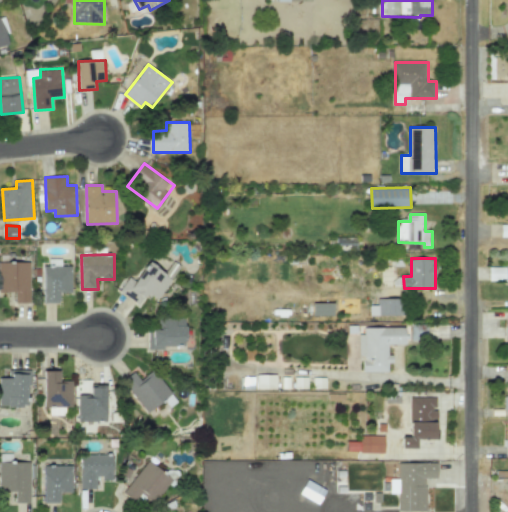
[(32,262),(0,262),(1,293),(17,292),(17,303),(32,303),(32,262)]
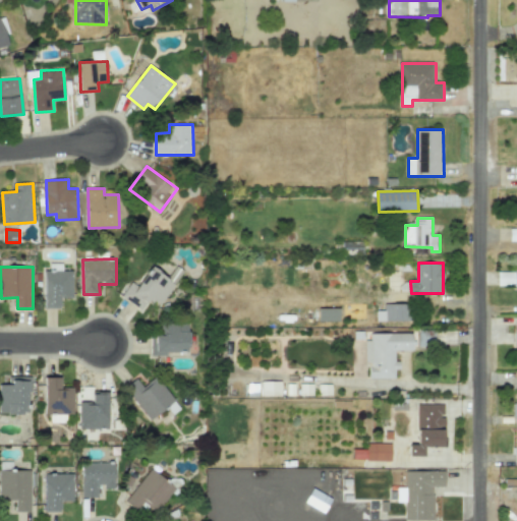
[(139,286),(133,282),(123,296),(144,309),(152,297),(163,304),(177,283),(153,267),(139,286)]
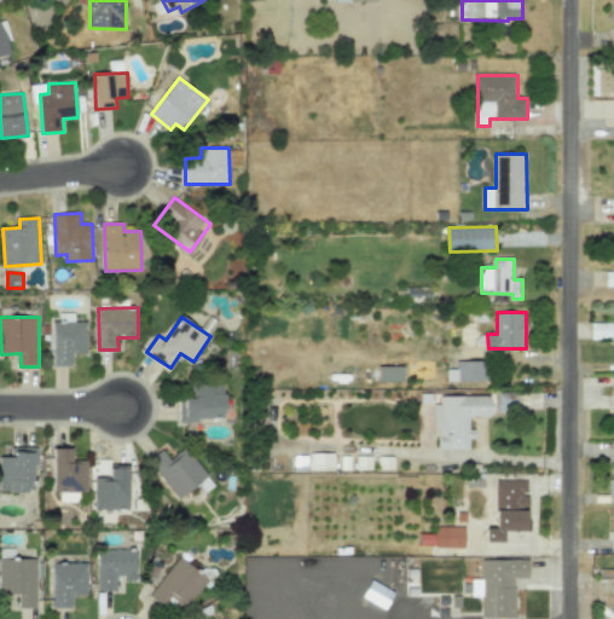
[(450,381),(482,381),(482,362),(458,360),(458,369),(450,369),(450,381)]
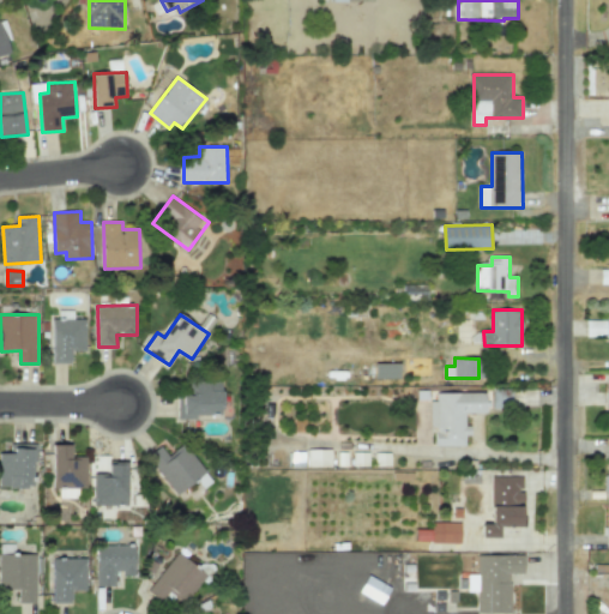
[(378,363),(379,379),(403,378),(403,362),(378,363)]
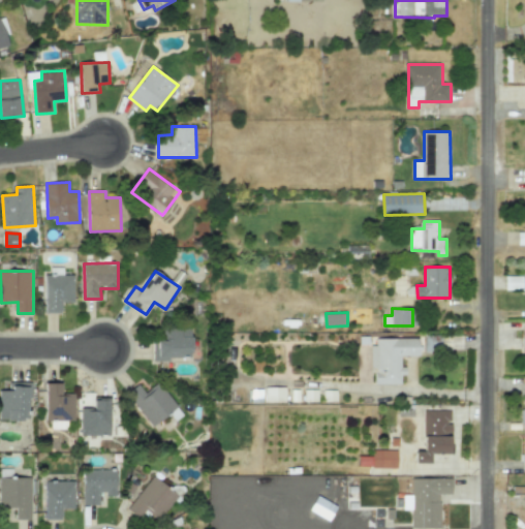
[(155,361),(171,361),(171,356),(193,356),(193,329),(167,329),(167,340),(156,340),(155,361)]
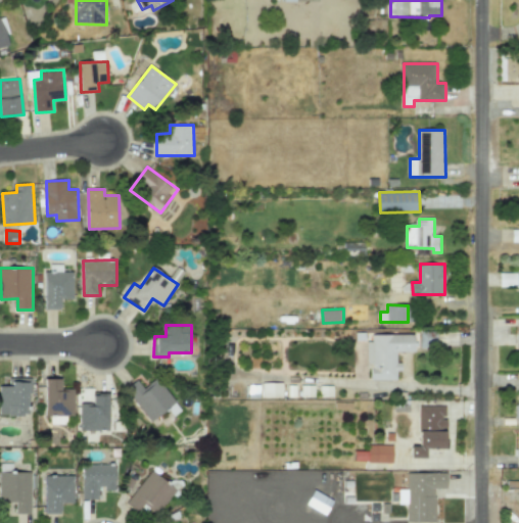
[(422,347),(438,347),(437,331),(422,331),(422,347)]
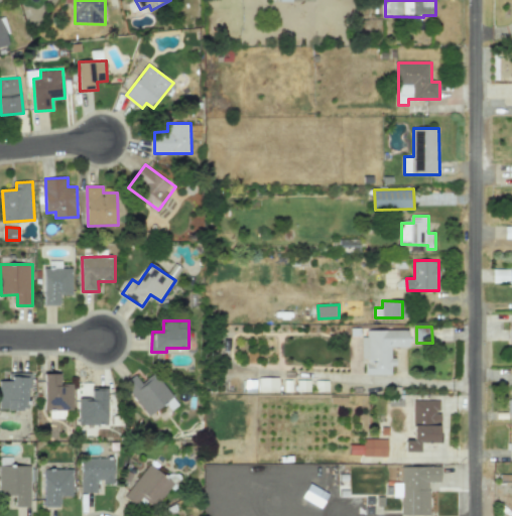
[(366,331),(367,374),(393,374),(393,366),(398,366),(398,358),(393,358),(393,347),(410,347),(410,330),(366,331)]
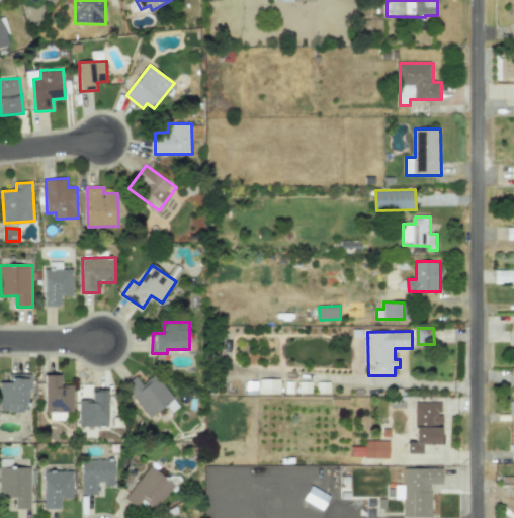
[(1,411),(30,411),(29,374),(11,374),(11,381),(0,382),(1,411)]
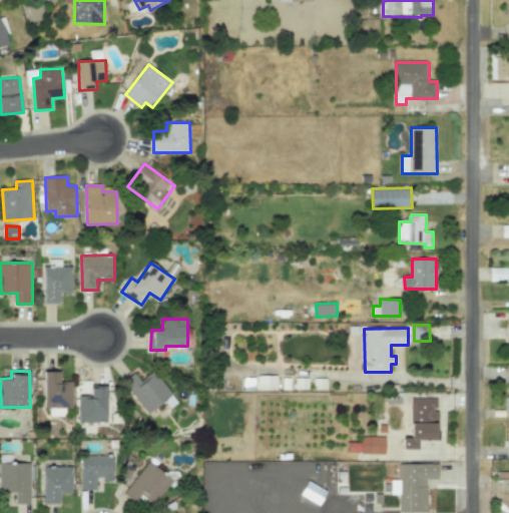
[(74,381),(61,381),(61,372),(46,371),(45,408),(51,409),(51,416),(66,416),(66,407),(73,407),(74,381)]
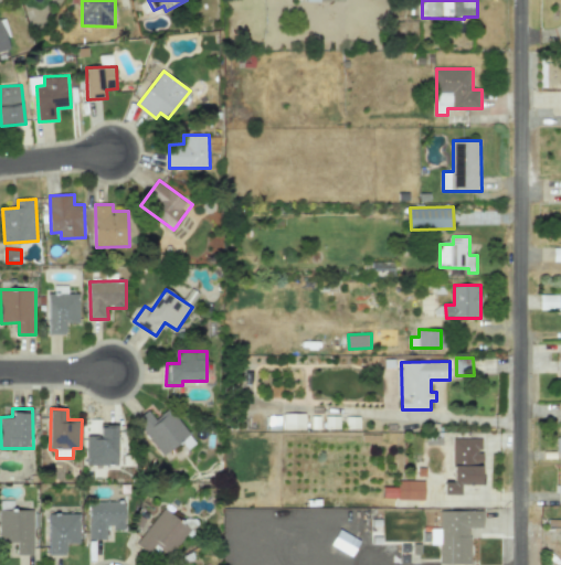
[(190,449),(199,443),(172,408),(158,419),(151,413),(138,423),(163,456),(183,441),(190,449)]
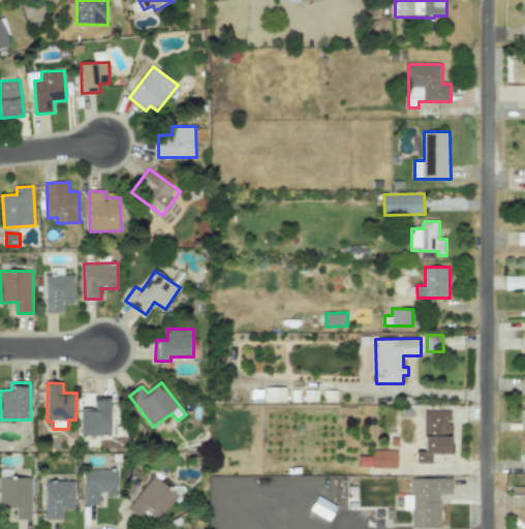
[(287,402),(287,387),(267,387),(267,402),(287,402)]
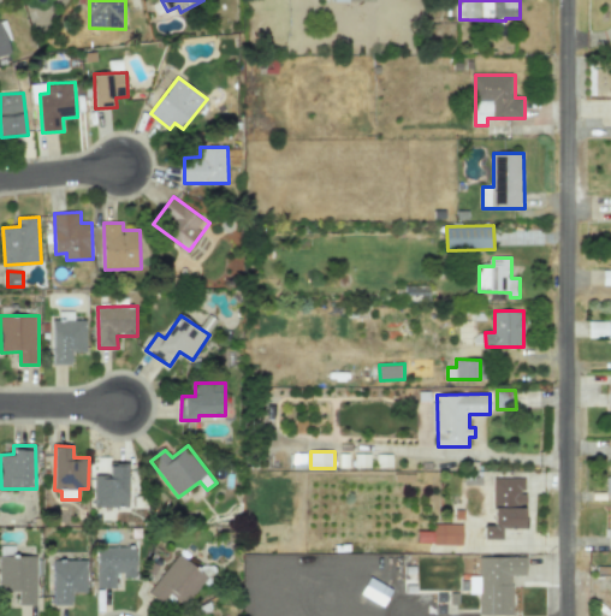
[(95,475),(96,507),(130,505),(129,462),(112,463),(112,474),(95,475)]
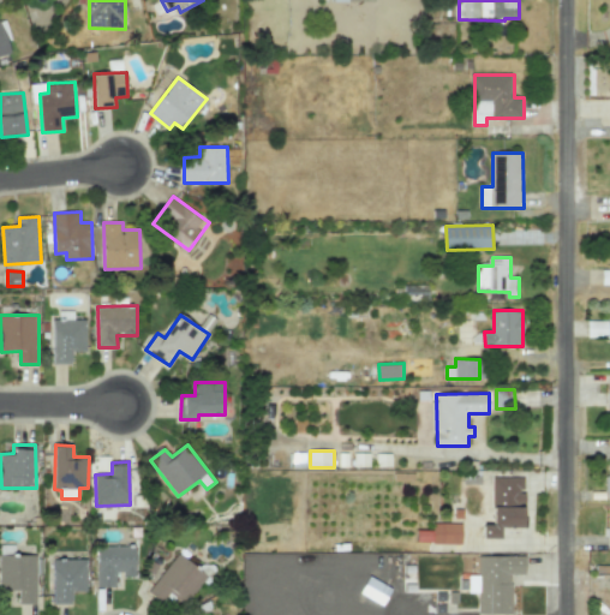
[(495,525),(484,525),(484,538),(502,538),(503,527),(526,527),(527,477),(496,477),(495,525)]
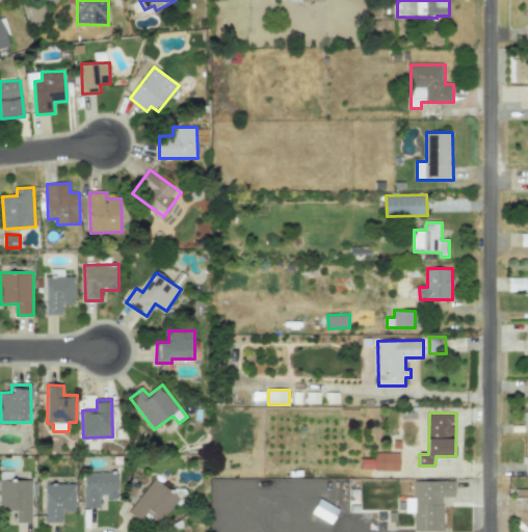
[(401,470),(401,453),(377,452),(377,470),(401,470)]
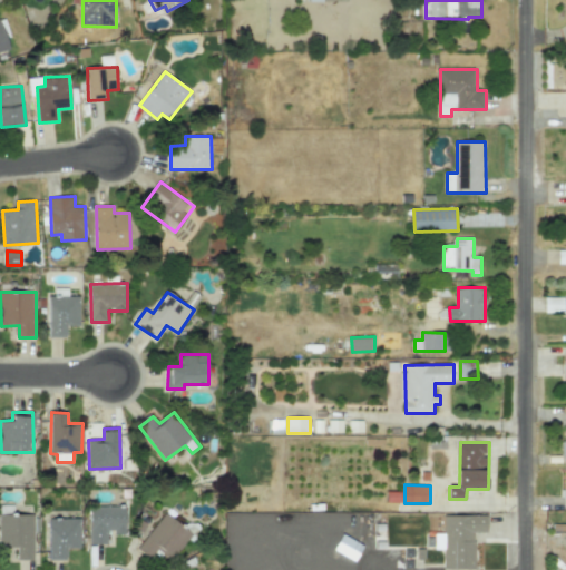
[(91,543),(109,543),(109,533),(127,532),(127,505),(91,505),(91,543)]
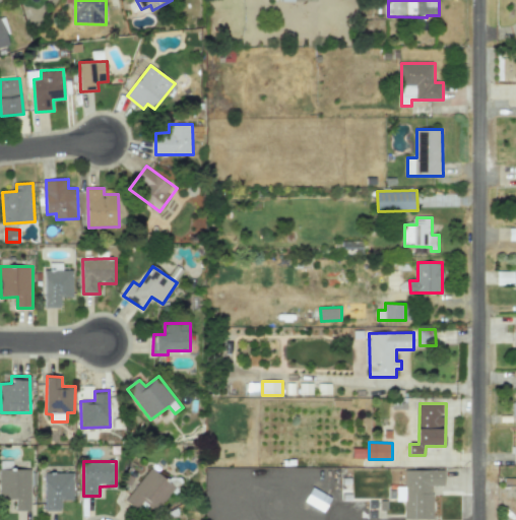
[(1,467),(1,502),(17,502),(17,510),(33,511),(34,484),(38,484),(38,470),(14,469),(14,467),(1,467)]
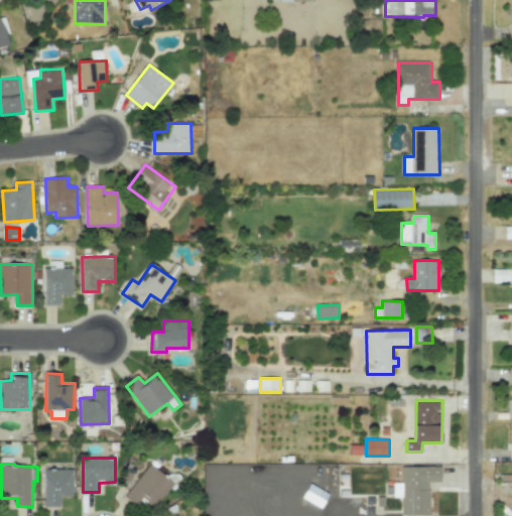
[(157,507),(175,483),(150,465),(126,497),(137,505),(143,497),(157,507)]
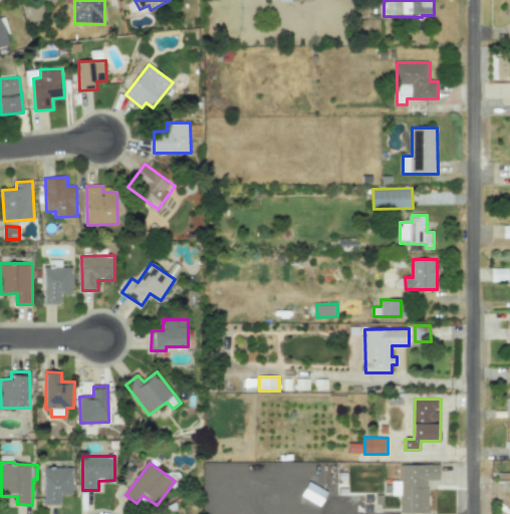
[(441,464),(402,465),(403,513),(430,513),(430,480),(441,480),(441,464)]
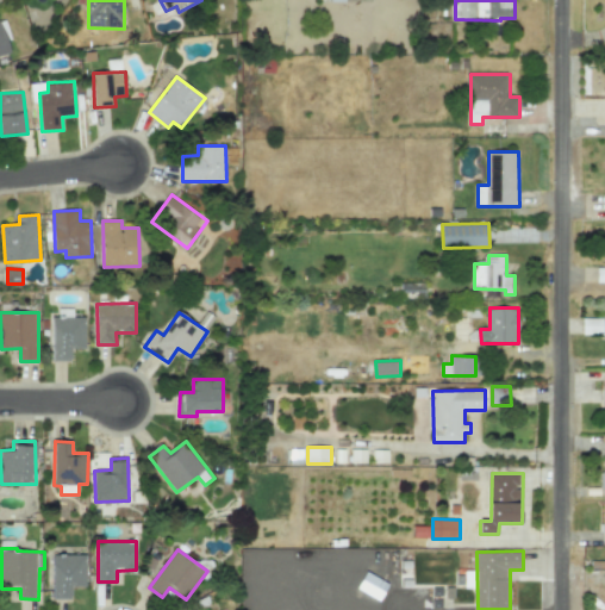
[(88,554),(54,555),(54,598),(73,598),(73,586),(88,586),(88,554)]
